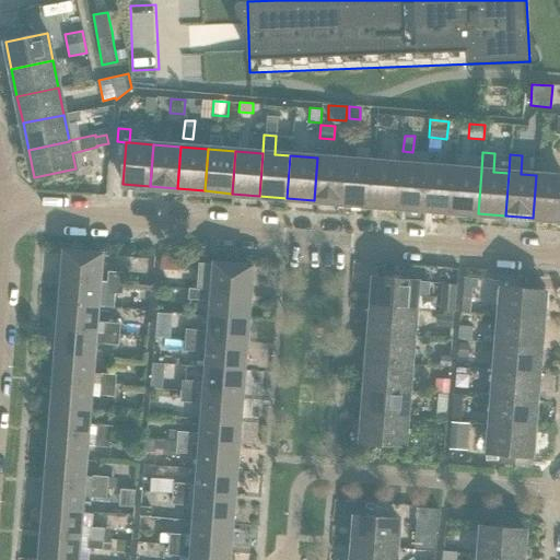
[(341,202),(345,160),(317,158),(314,200),(341,202)]
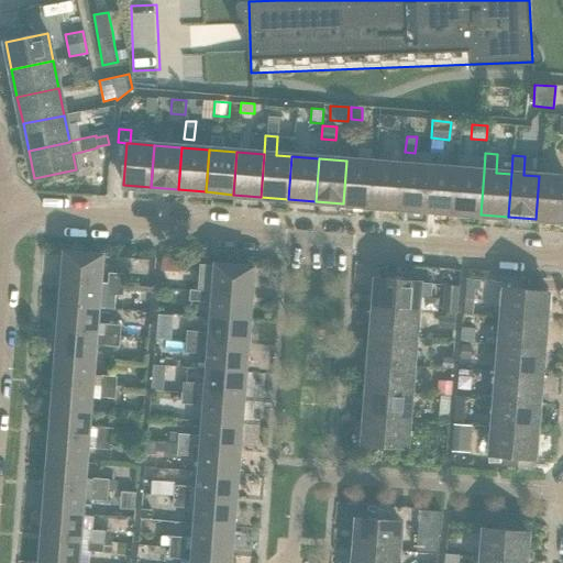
[(371,206),(374,163),(346,161),(343,203),(371,206)]
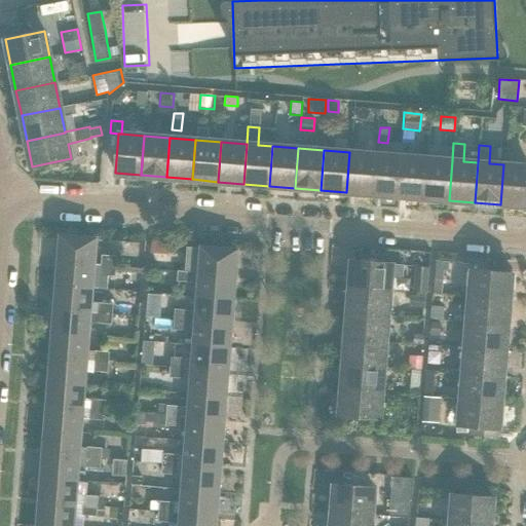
[(372,194),(375,154),(349,152),(346,192),(372,194)]
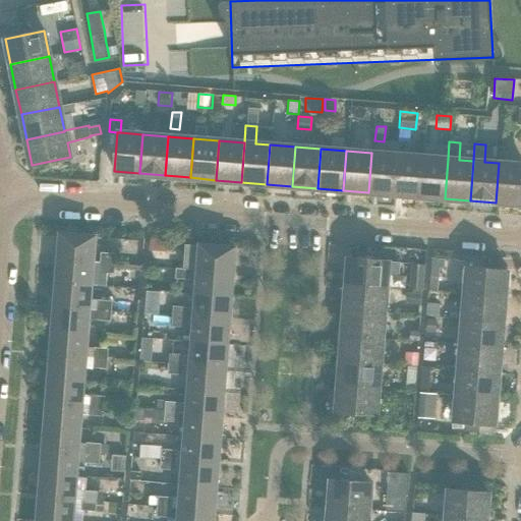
[(371,153),(368,192),(394,194),(397,155),(371,153)]
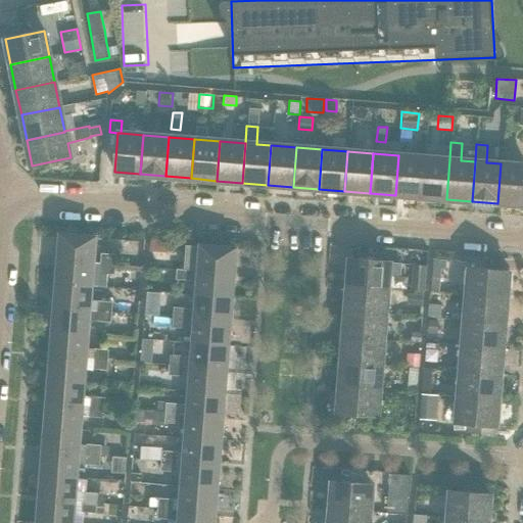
[(398,155),(395,195),(421,197),(424,157),(398,155)]
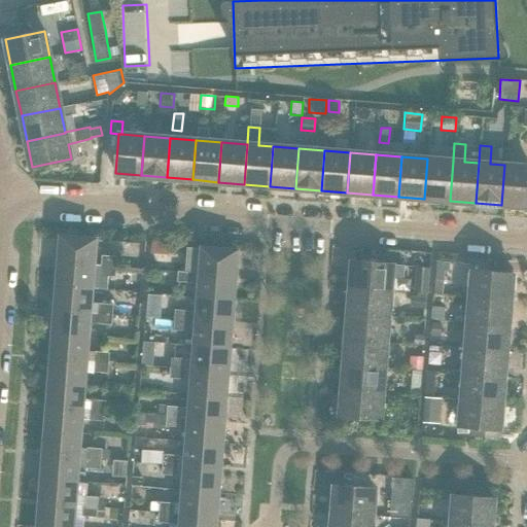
[(453,161),(427,159),(424,199),(450,201),(453,161)]
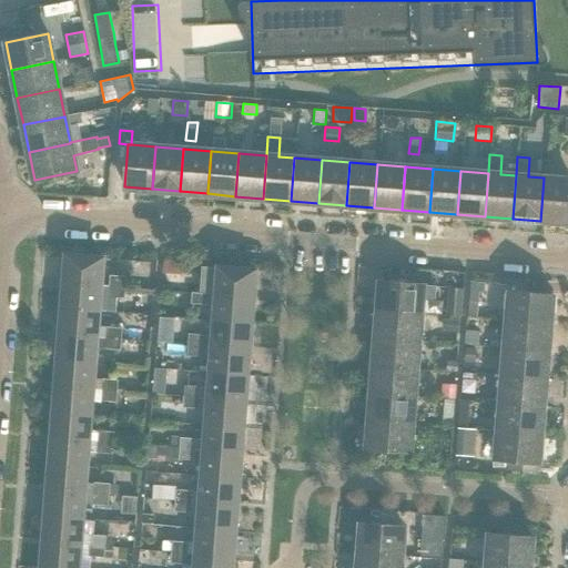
[(567,179),(544,178),(540,221),(567,222),(567,179)]
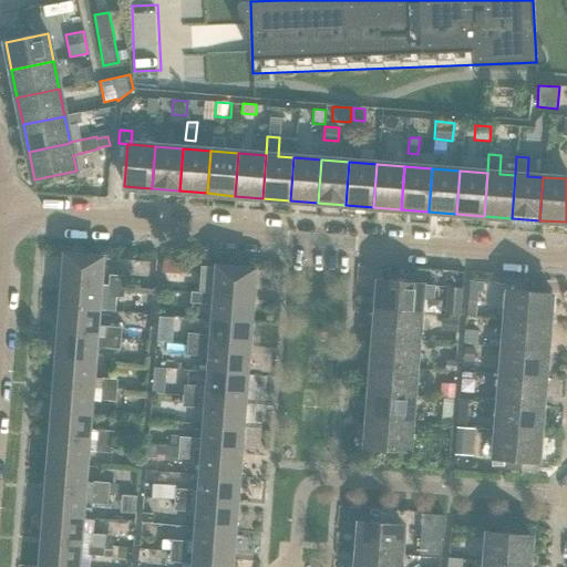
[(64,281),(100,285),(102,257),(66,255),(64,281)]
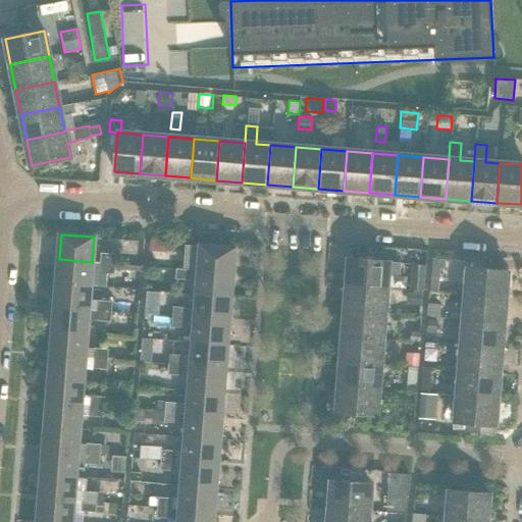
[(150,241),(149,251),(165,252),(165,242),(150,241)]
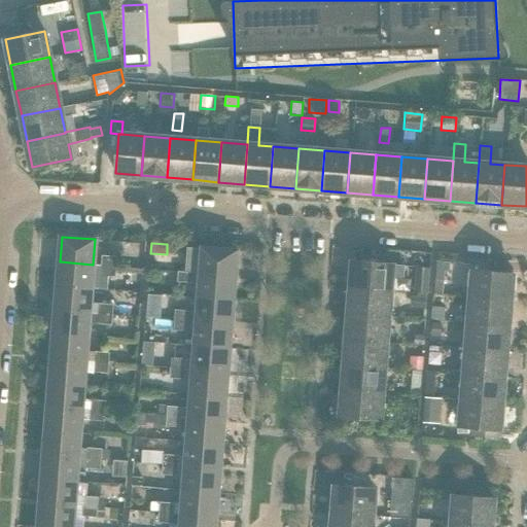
[(178,271),(234,276),(236,251),(203,248),(202,262),(178,260),(178,271)]
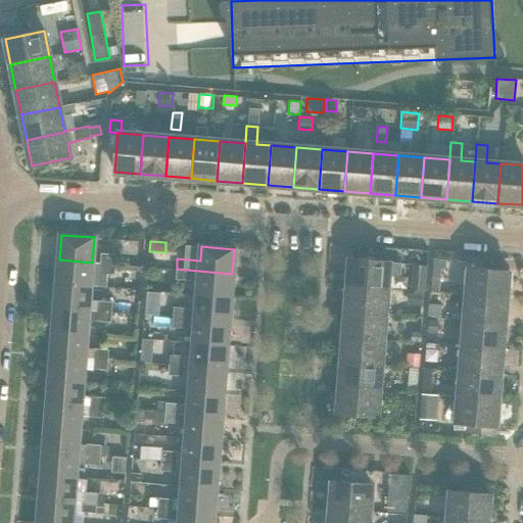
[(100,263),(115,264),(115,254),(101,253),(100,263)]
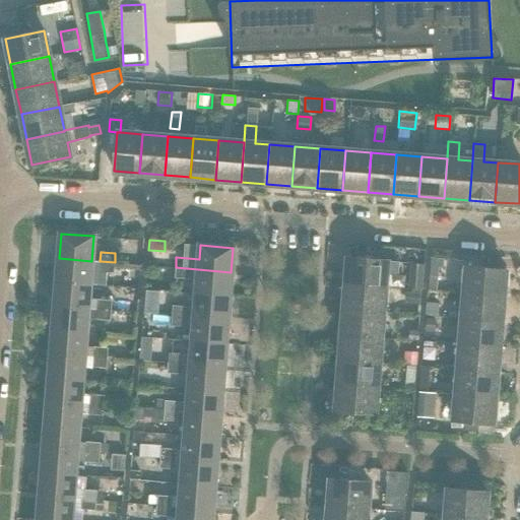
[(347,257),(345,283),(385,286),(386,272),(398,273),(399,261),(387,260),(347,257)]
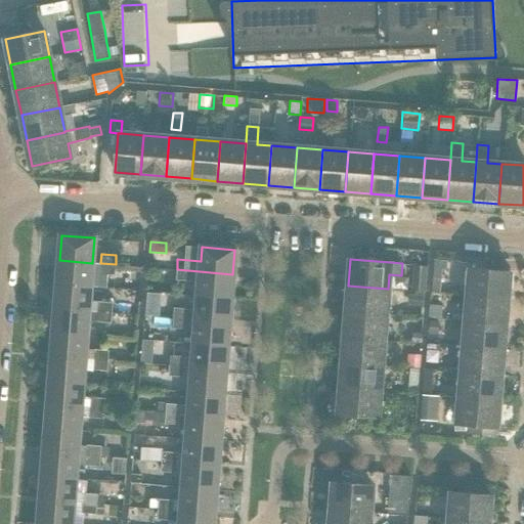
[(434,259),(433,269),(446,270),(447,260),(434,259)]
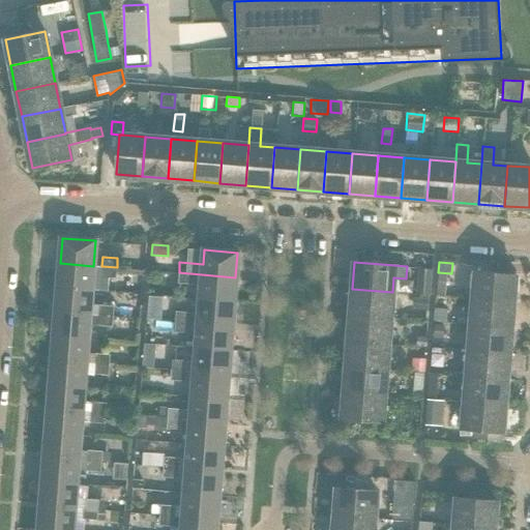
[(91,290),(93,266),(60,263),(58,287),(91,290)]
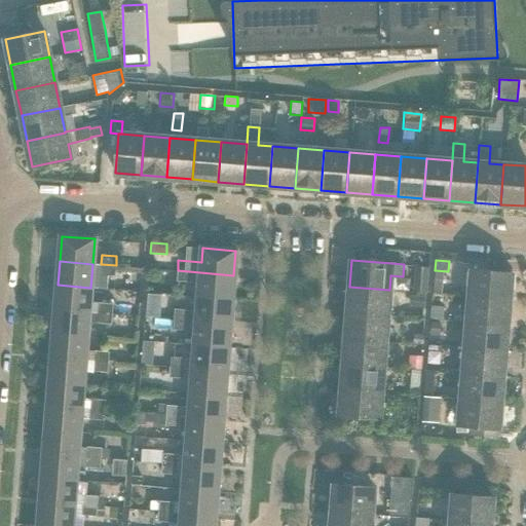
[(115,275),(116,265),(101,264),(100,274),(115,275)]
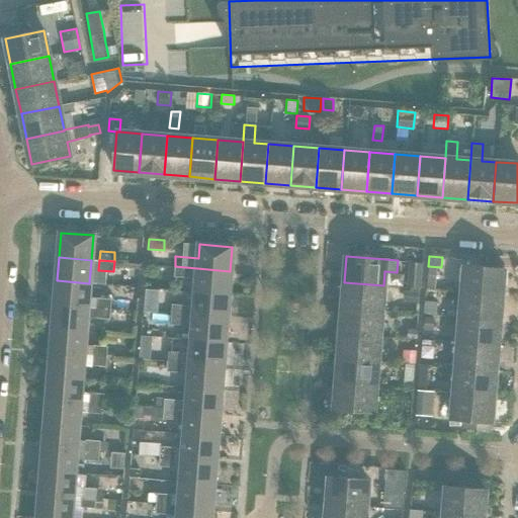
[(411,261),(408,287),(419,288),(421,262),(411,261)]
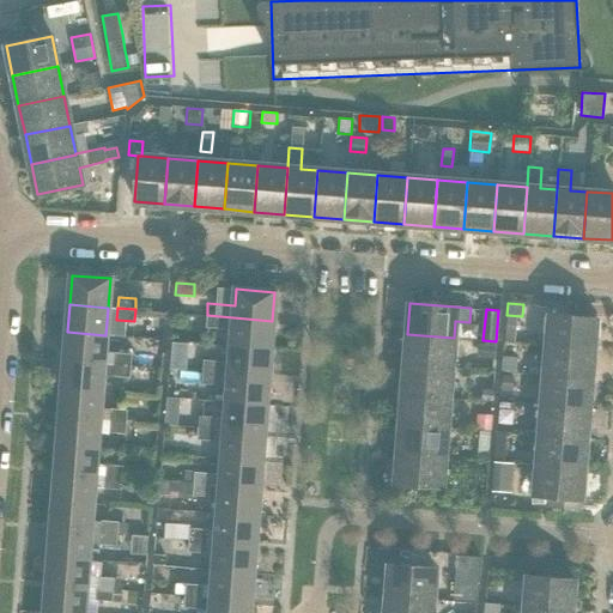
[(269,349),(272,321),(207,315),(206,327),(222,329),(232,331),(231,346),(269,349)]
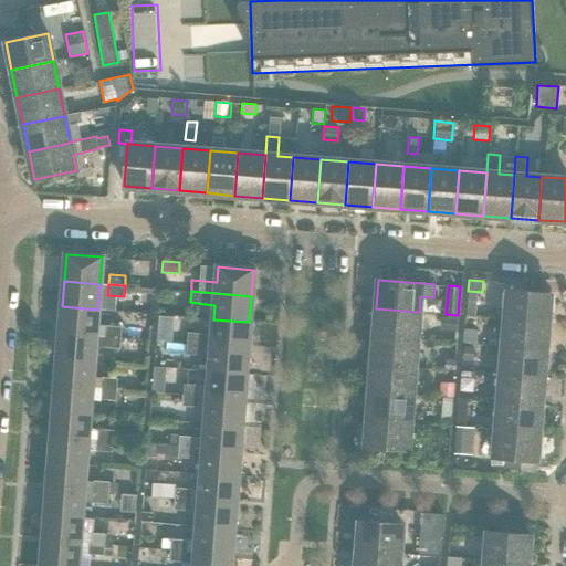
[(505,318),(548,322),(551,294),(507,291),(505,318)]
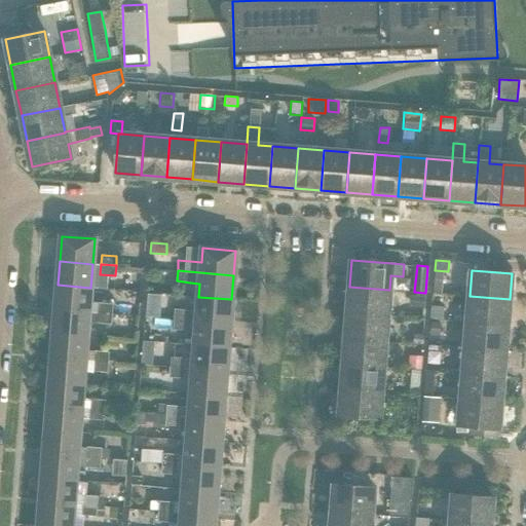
[(434,279),(433,292),(442,293),(443,279),(434,279)]
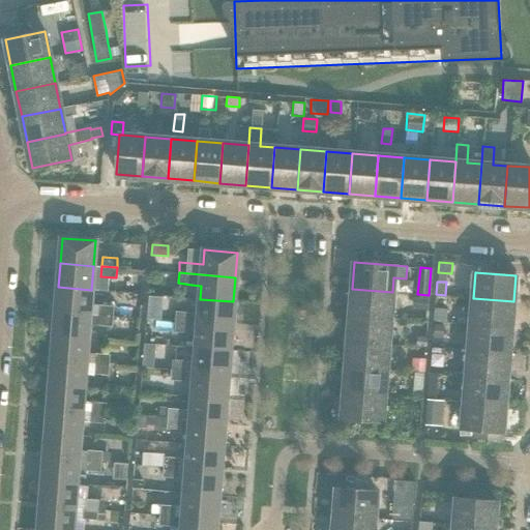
[(90,303),(91,290),(58,287),(56,312),(113,316),(114,305),(90,303)]
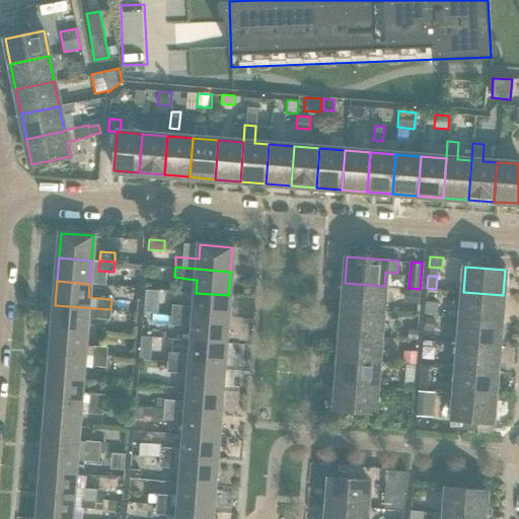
[(345,283),(343,308),(382,311),(384,286),(345,283)]
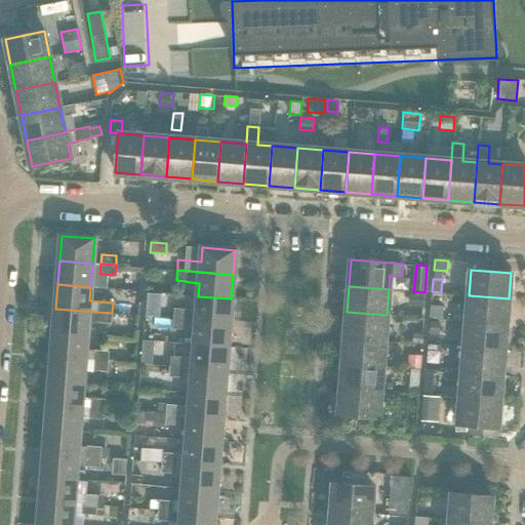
[(423,308),(425,294),(408,293),(407,307),(423,308)]
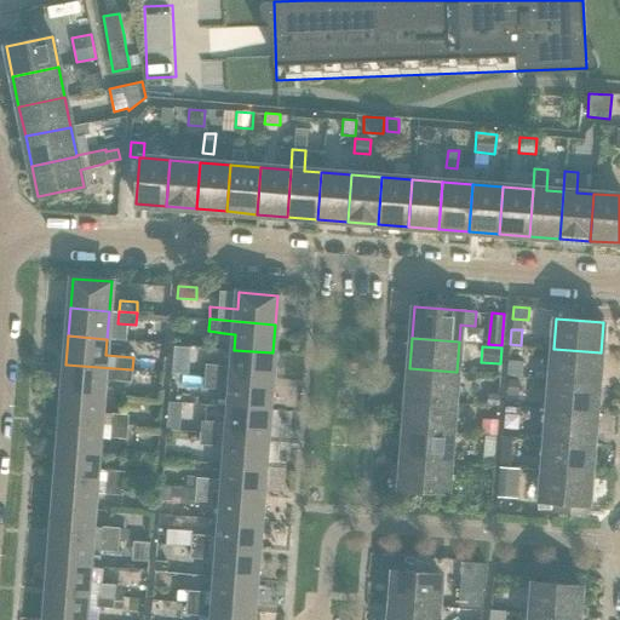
[(598,383),(601,352),(554,349),(551,379),(598,383)]
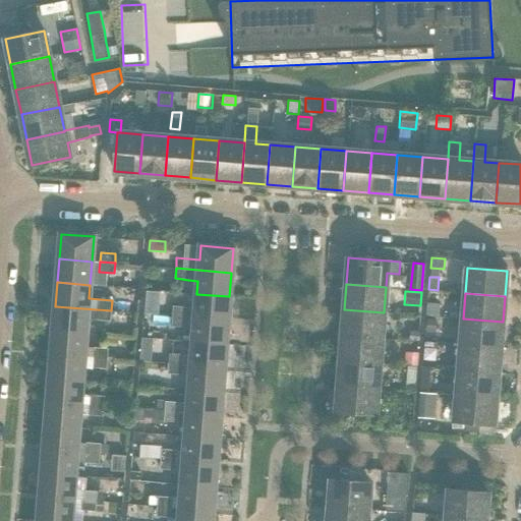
[(228,321),(229,296),(196,294),(195,307),(187,306),(172,306),(172,315),(228,321)]
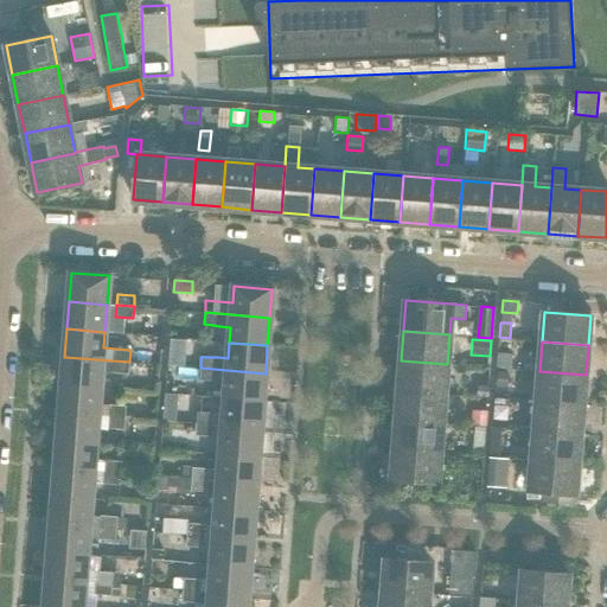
[(128,374),(129,362),(64,357),(63,384),(100,388),(102,371),(128,374)]
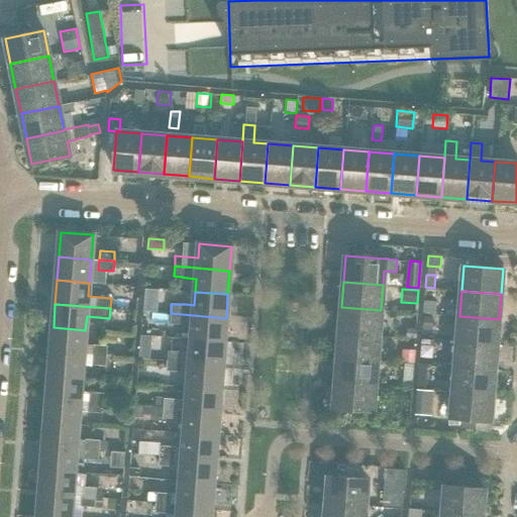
[(439,315),(440,310),(436,305),(423,304),(422,314),(439,315)]
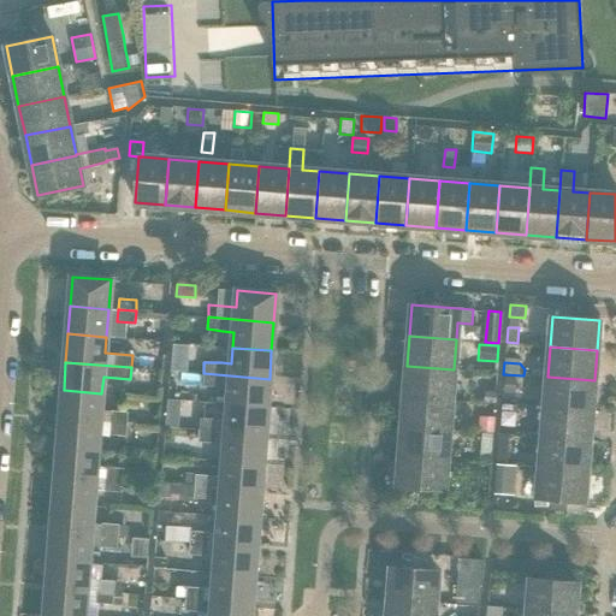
[(407,366),(404,396),(451,400),(454,369),(407,366)]
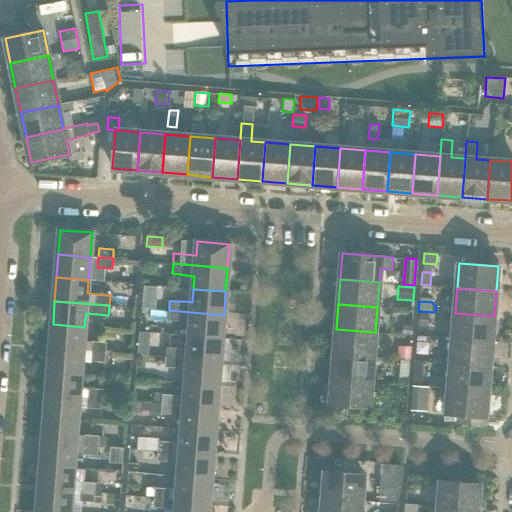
[(222,338),(224,315),(169,310),(168,320),(190,322),(189,336),(222,338)]
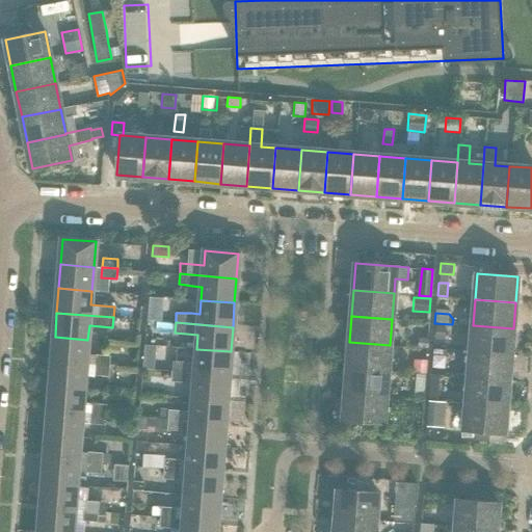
[(435,325),(434,339),(446,340),(447,326),(435,325)]
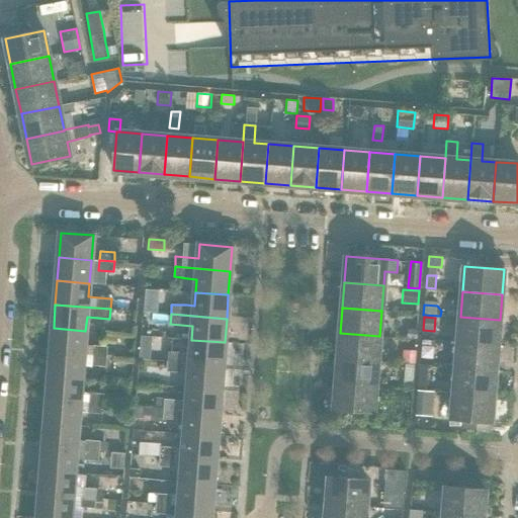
[(497,345),(500,320),(460,317),(458,342),(497,345)]
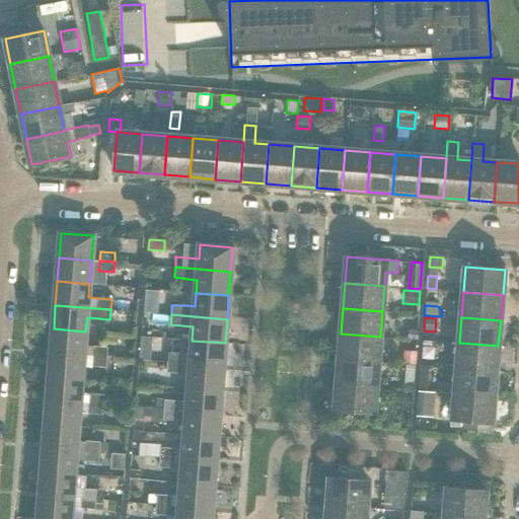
[(84,345),(85,331),(54,328),(52,353),(106,357),(107,347),(84,345)]
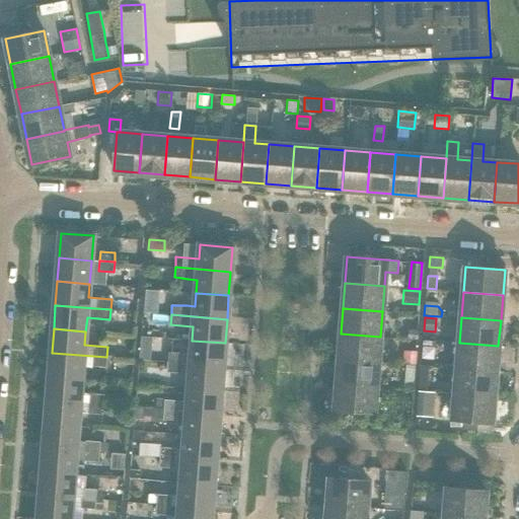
[(408,329),(408,340),(418,340),(418,329),(408,329)]
